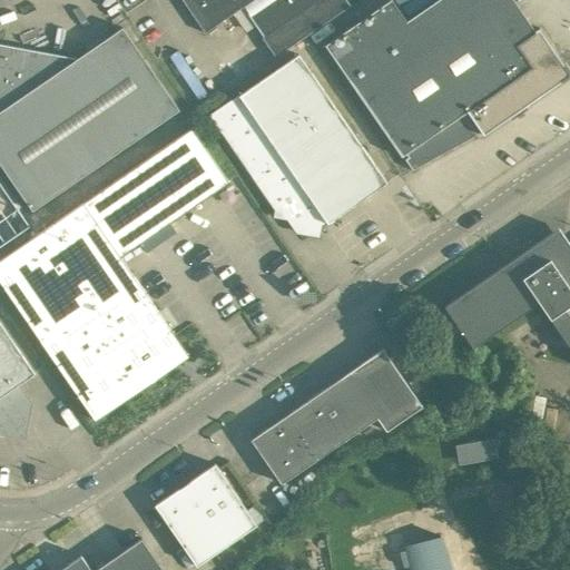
[(182,0),(205,33),(232,15),(245,32),(255,26),(263,36),(262,37),(275,57),(350,6),(345,0),(182,0)]
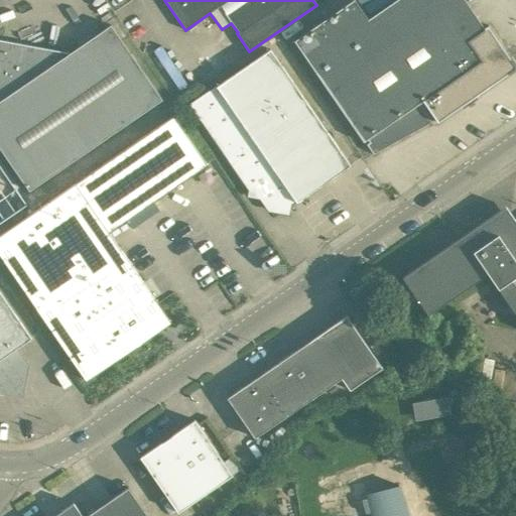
[(354,0),(353,0),(293,41),(364,140),(367,138),(369,142),(366,144),(373,154),(427,124),(434,119),(437,122),(508,74),(508,75),(514,71),(515,69),(515,66),(515,65),(511,58),(511,59),(488,25),(484,28),(465,0),(396,0),(368,19),(354,0)]
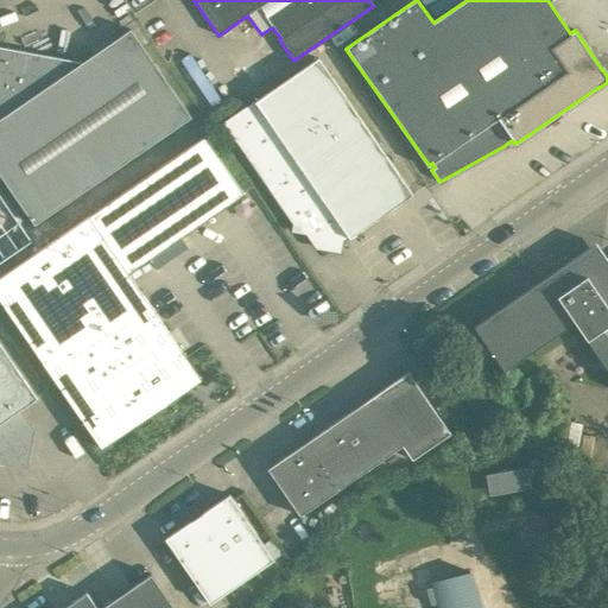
[(0,175),(33,225),(191,118),(131,29),(77,65),(62,63),(62,58),(0,46),(0,175)]
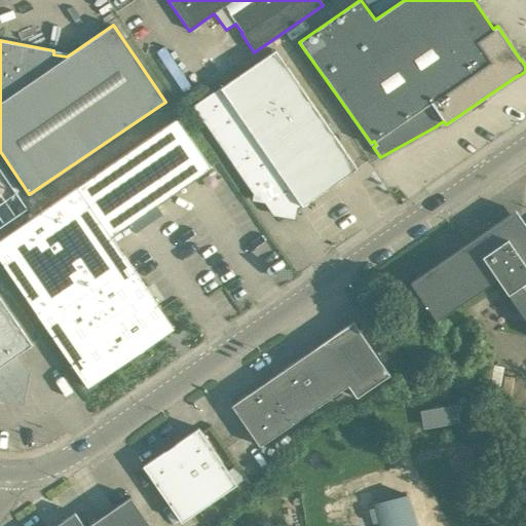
[(275,50),(194,106),(255,194),(258,191),(274,215),(294,218),(295,212),(357,168),(275,50)]
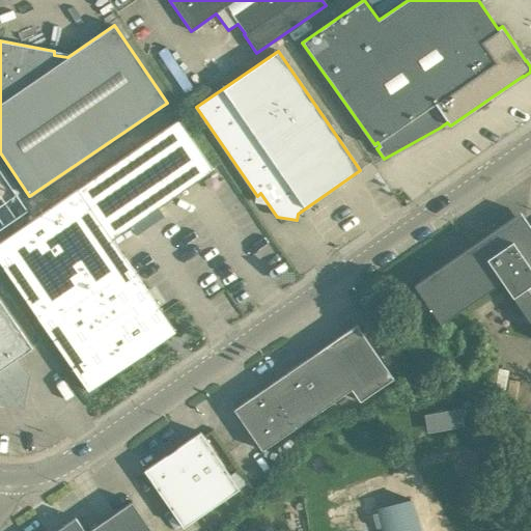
[(183,68),(166,79),(179,100),(196,88),(183,68)]
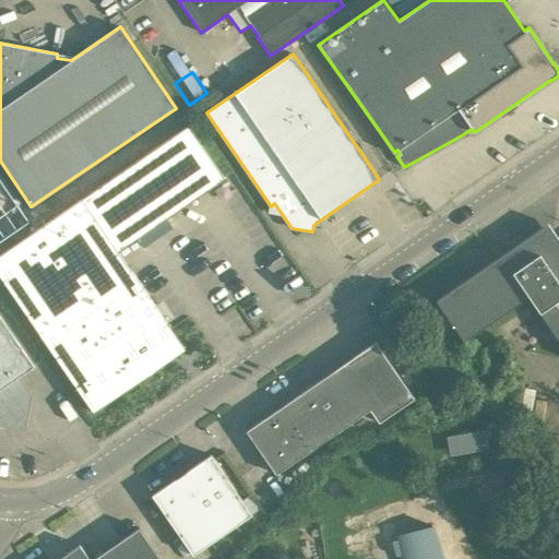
[(188,126),(0,253),(0,276),(93,412),(186,348),(118,251),(224,179),(188,126)]
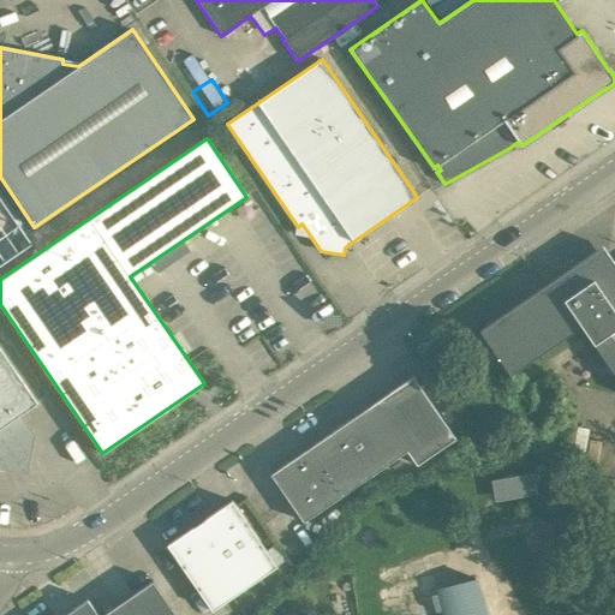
[(614,264),(602,246),(566,270),(479,330),(509,375),(580,326),(614,375),(614,264)]
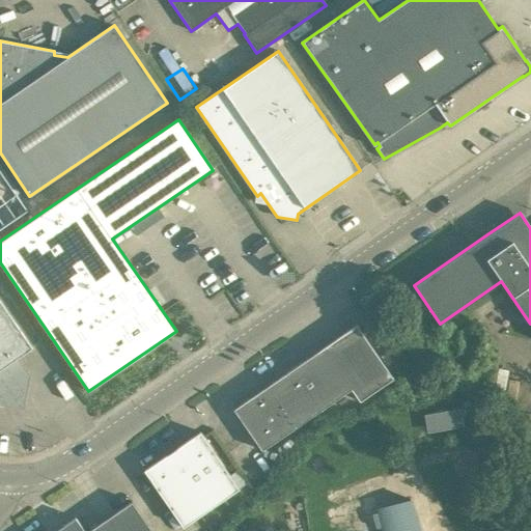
[(0,301),(0,401),(21,406),(26,375),(15,359),(32,347),(0,301)]
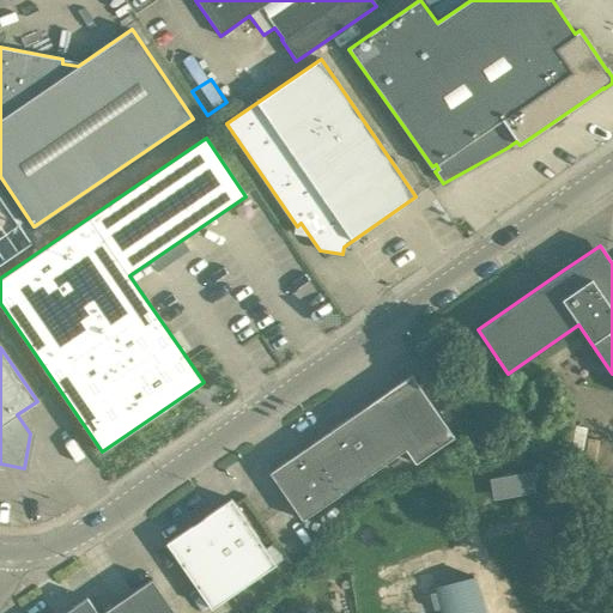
[(411,375),(269,472),(302,520),(406,449),(412,459),(450,432),(411,375)]
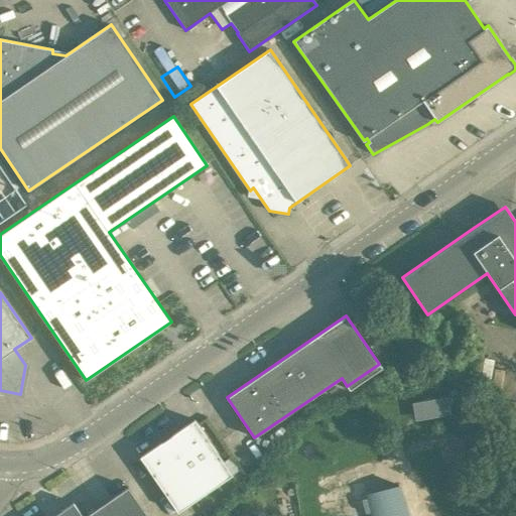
[(419,402),(422,419),(453,414),(449,397),(419,402)]
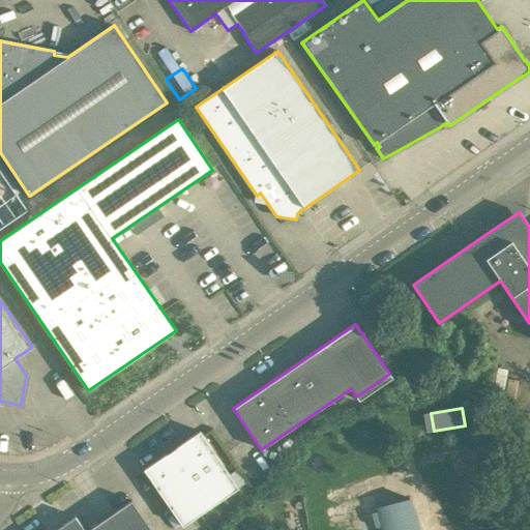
[(200,431),(143,470),(182,526),(238,488),(200,431)]
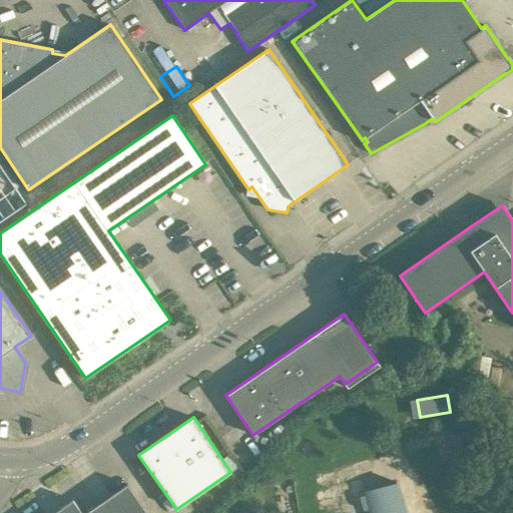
[(404,512),(396,481),(359,491),(365,512),(404,512)]
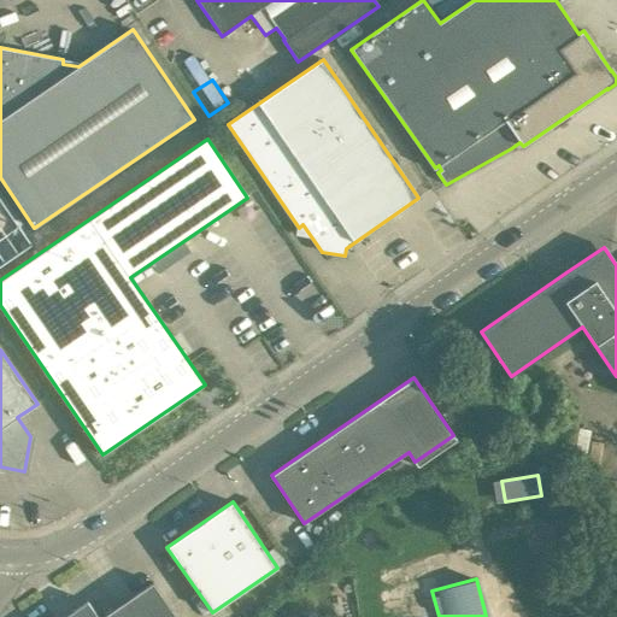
[(101,616),(98,616),(87,600),(63,616),(176,616),(153,582),(101,616)]
